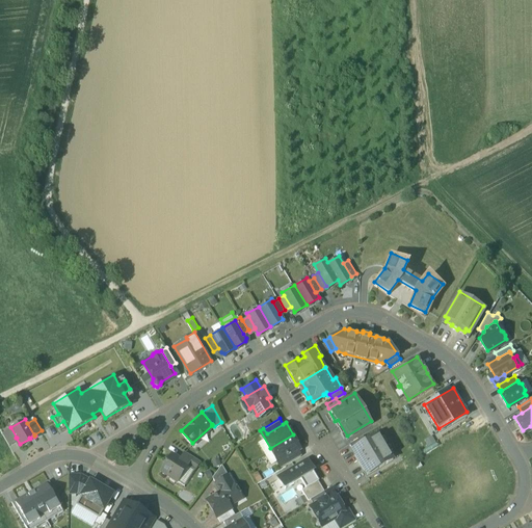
[(10,427),(2,431),(8,442),(16,438),(17,438),(10,427)]
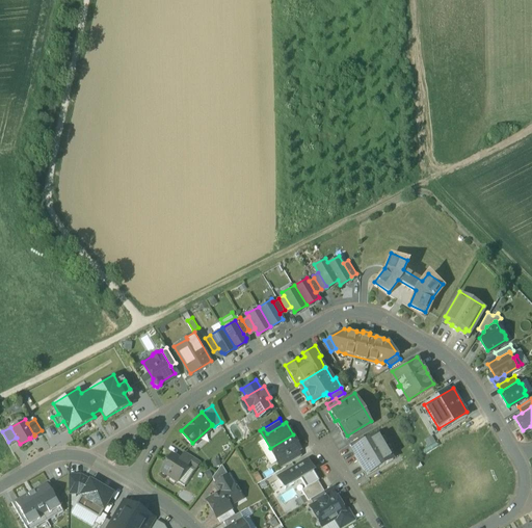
[(352,447),(354,452),(364,468),(367,472),(393,456),(377,431),(366,439),(352,447)]
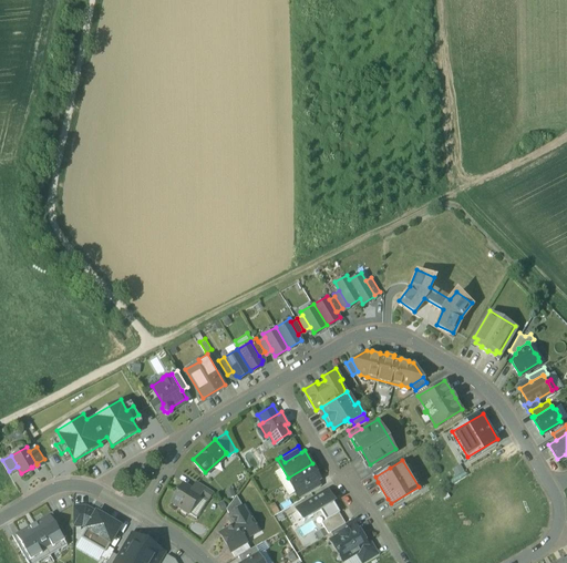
[(387,462),(372,471),(375,477),(390,468),(387,462)]
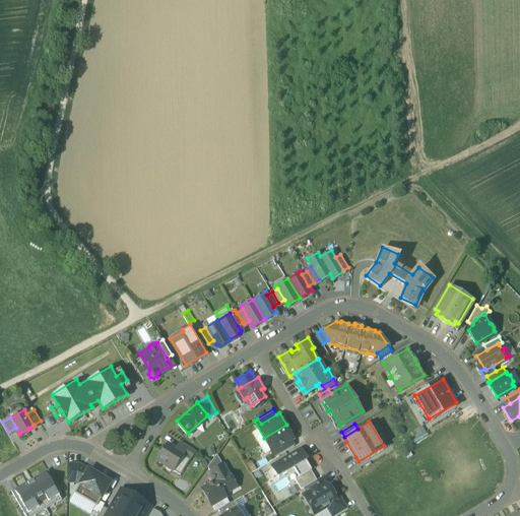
[(286,425),(264,438),(274,455),(278,453),(275,448),(290,438),(294,437),(286,425)]
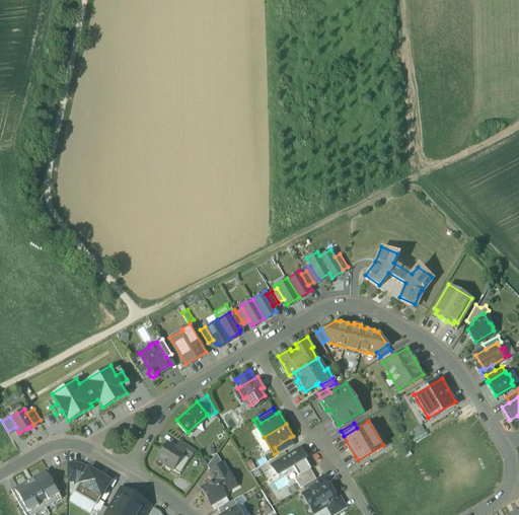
[(290,437),(275,447),(278,452),(293,443),(290,437)]
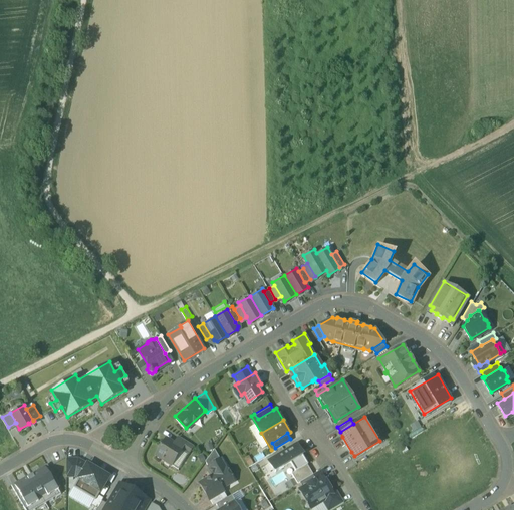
[(194,443),(178,434),(174,441),(182,446),(182,447),(188,451),(194,443)]
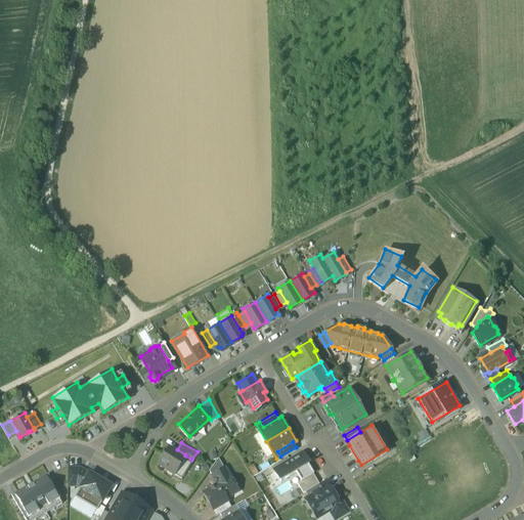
[(171,445),(167,446),(158,462),(175,472),(185,456),(185,455),(177,449),(171,445)]
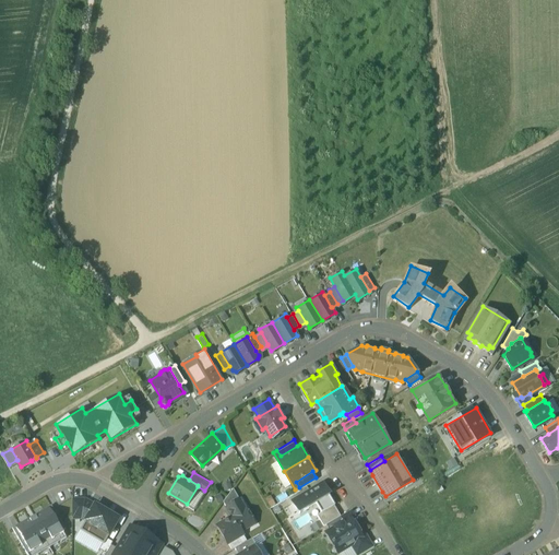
[(334,502),(322,481),(293,499),(299,510),(316,500),(321,510),(334,503),(334,502)]
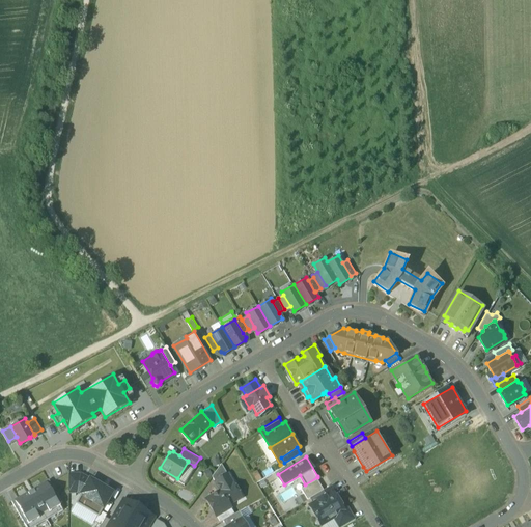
[(221,462),(212,474),(215,480),(227,472),(221,462)]
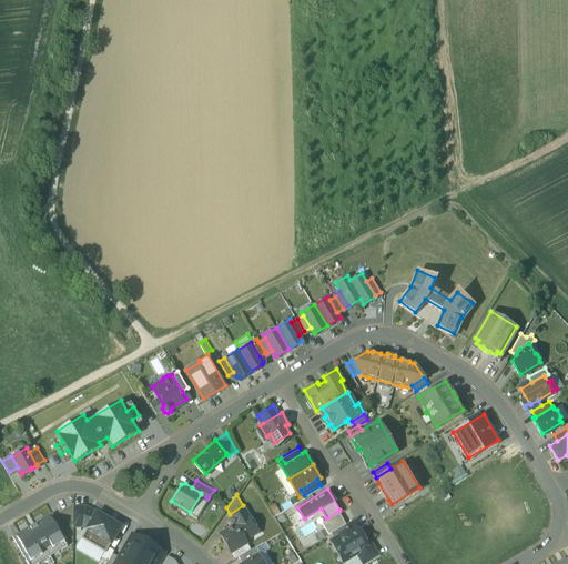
[(84,524),(87,526),(97,511),(85,504),(73,504),(73,524),(84,524)]
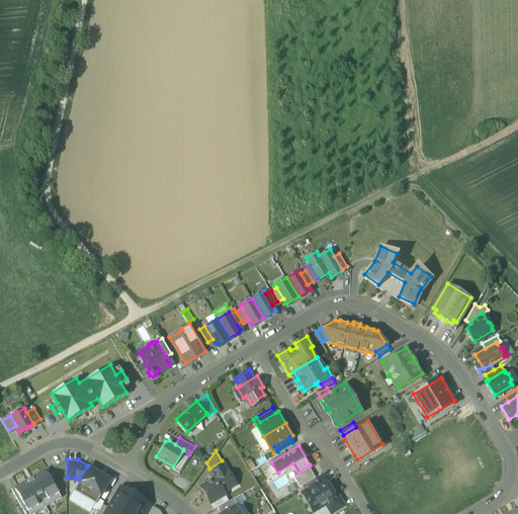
[(222,460),(209,468),(214,477),(200,485),(210,501),(211,501),(225,493),(222,488),(234,481),(222,460)]
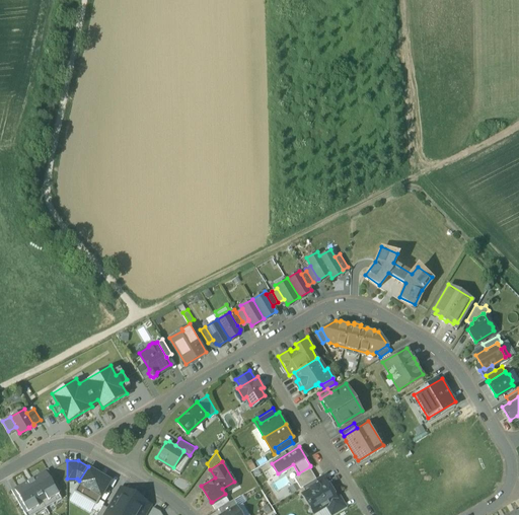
[(11,488),(26,514),(27,514),(62,496),(58,490),(60,488),(48,466),(11,488)]
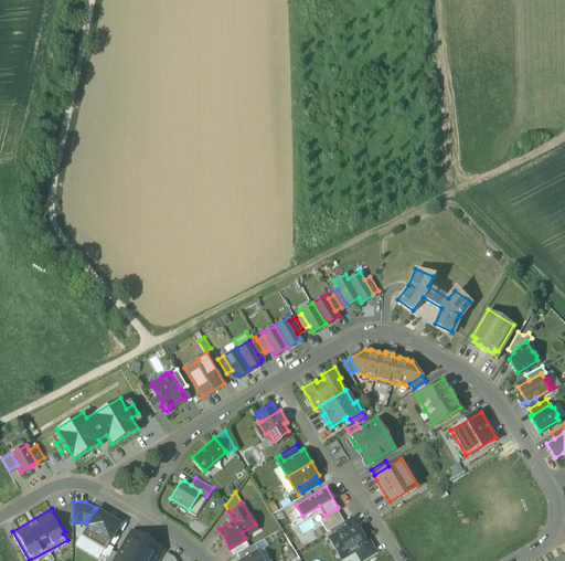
[(119,522),(96,508),(86,524),(81,532),(104,548),(107,541),(119,522)]
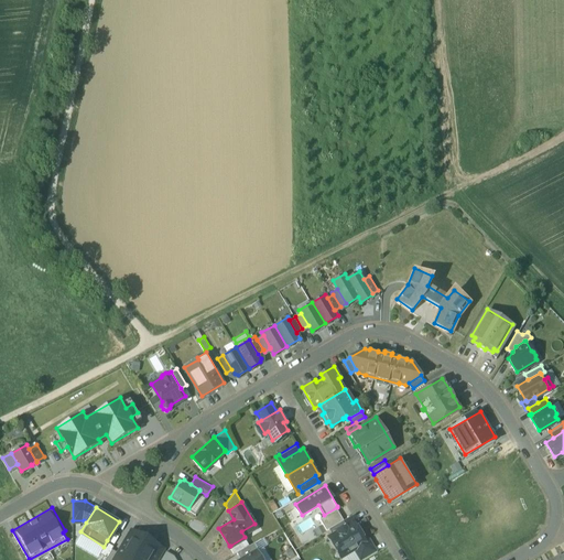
[(344,518),(337,507),(324,515),(320,517),(326,528),(344,518)]
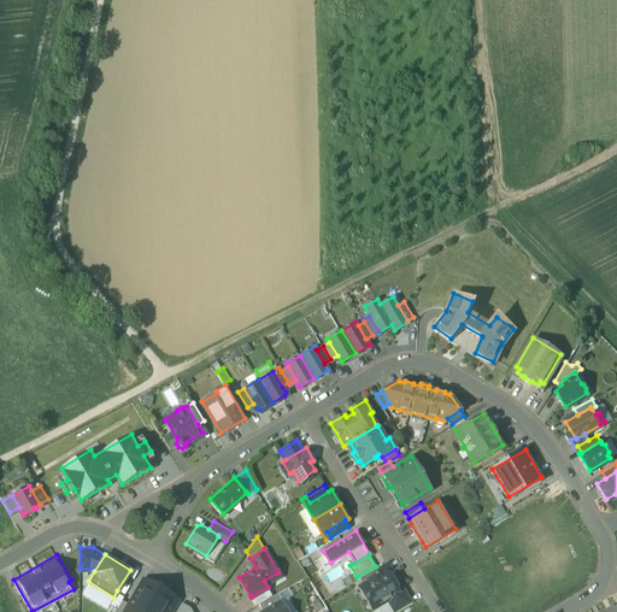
[(376,566),(380,572),(387,569),(392,566),(388,560),(376,566)]
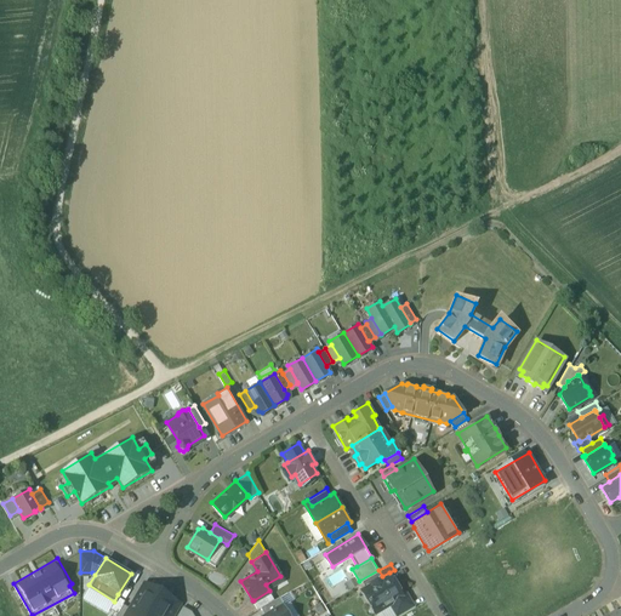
[(389,604),(403,595),(389,572),(382,576),(363,588),(370,602),(375,599),(380,609),(389,604)]
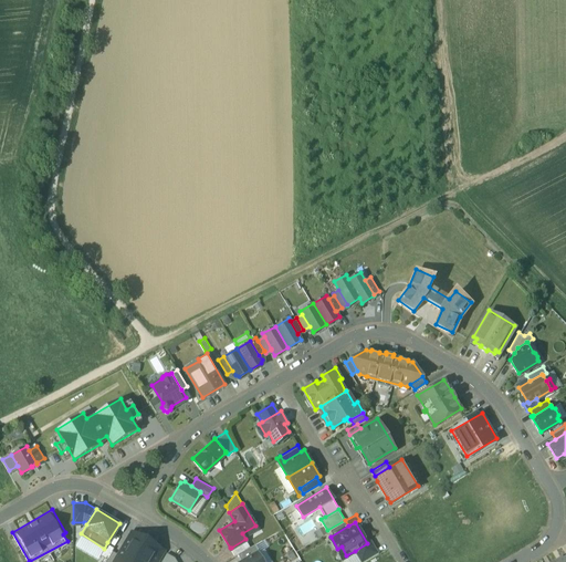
[(134,561),(148,540),(132,530),(118,553),(114,560),(116,561),(134,561)]
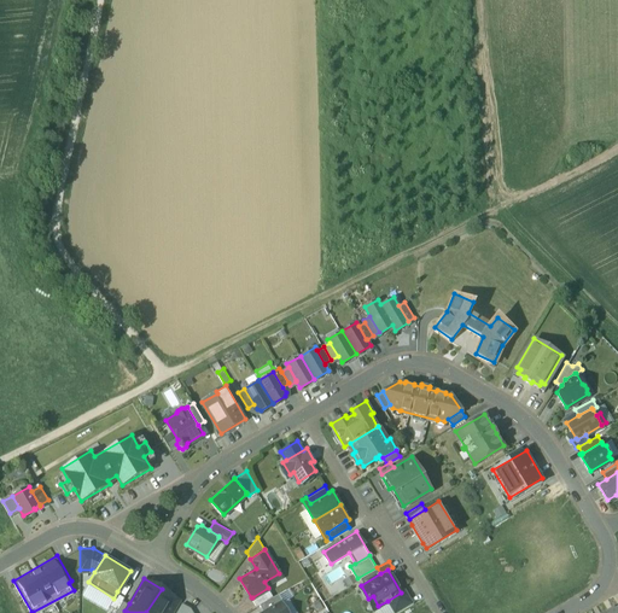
[(268,588),(252,597),(256,605),(260,603),(273,595),(268,588)]
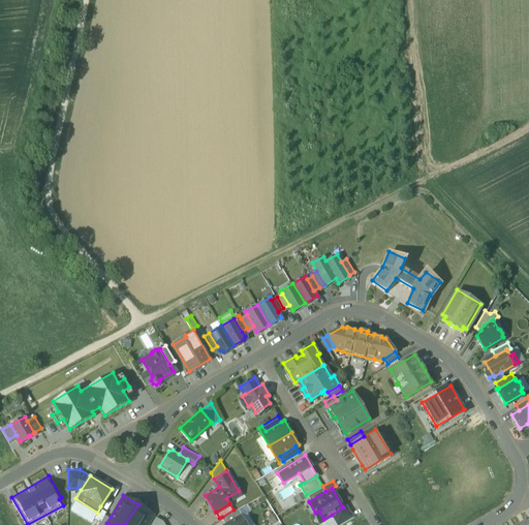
[(145,524),(153,513),(138,504),(125,524),(145,524)]
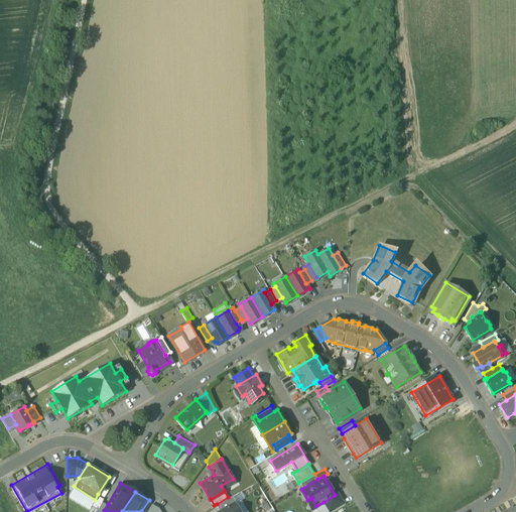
[(335,495),(324,502),(330,511),(345,502),(339,492),(335,495)]
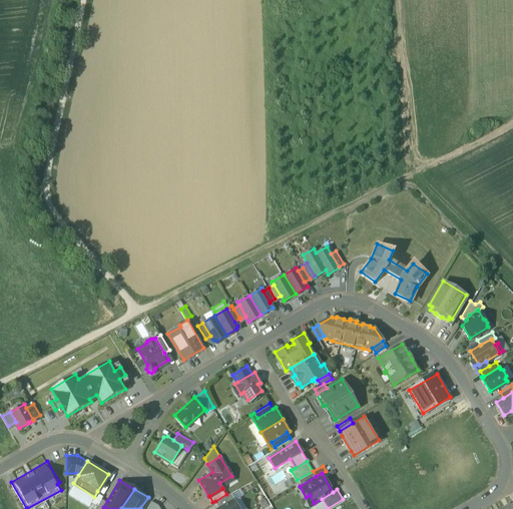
[(103,495),(97,491),(94,497),(91,501),(97,505),(102,498),(103,495)]
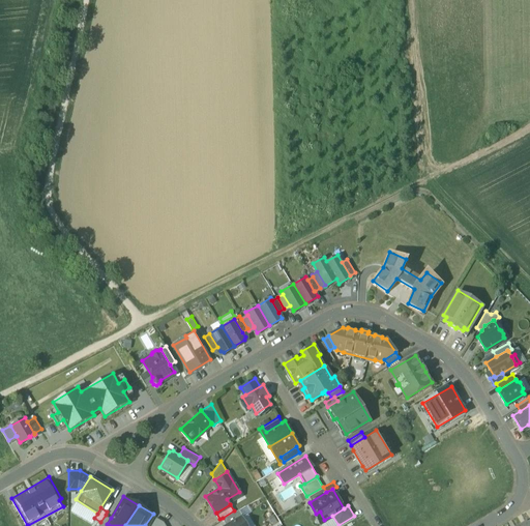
[(234,510),(223,518),(227,524),(241,516),(242,515),(238,507),(234,510)]
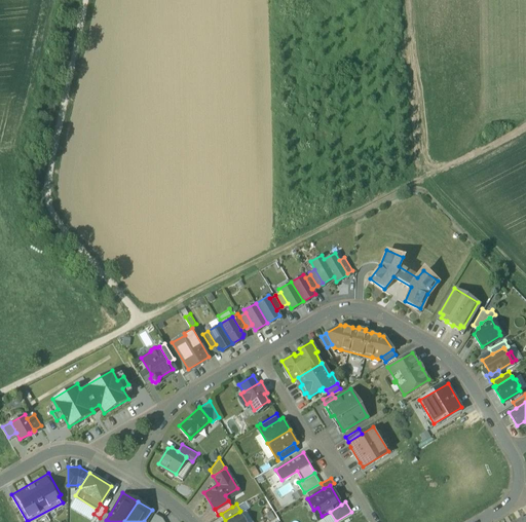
[(104,521),(106,520),(110,514),(105,511),(100,518),(97,521),(104,521)]
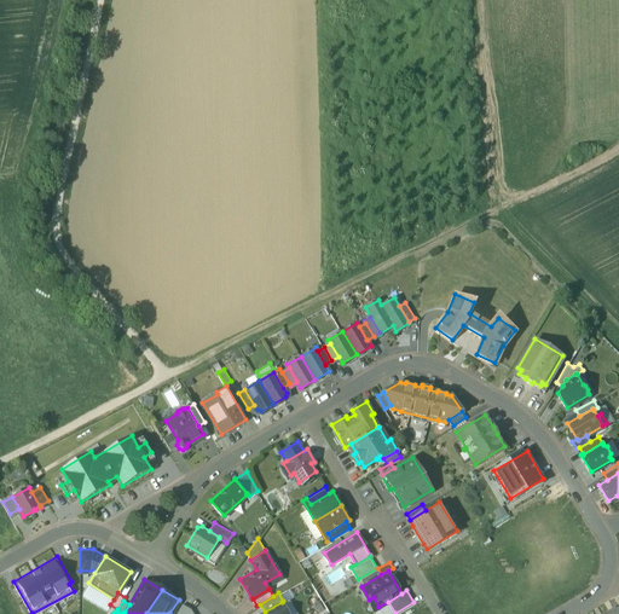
[(174,613),(195,613),(191,608),(183,602),(174,613)]
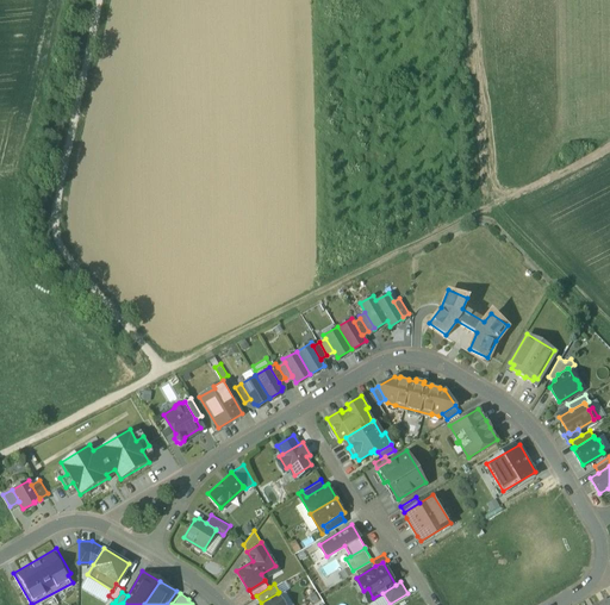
[(261,603),(256,604),(284,604),(278,593),(261,603)]
